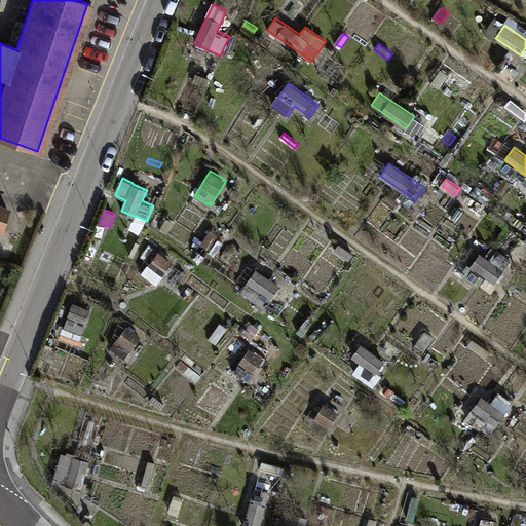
[(200,245),(209,251),(220,236),(211,230),(200,245)]
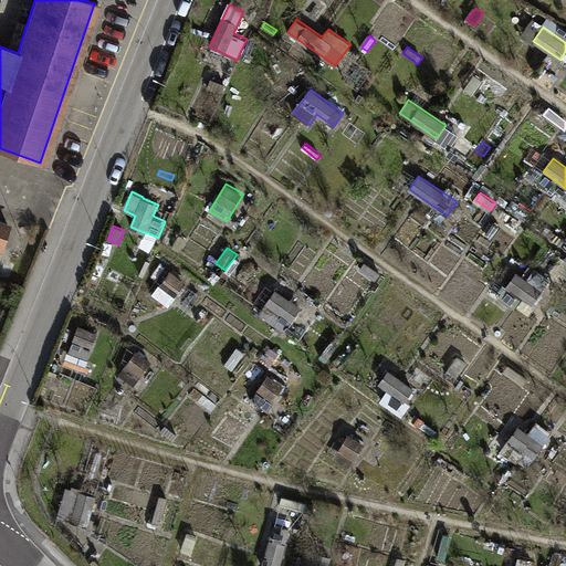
[(140,274),(145,276),(152,262),(147,260),(140,274)]
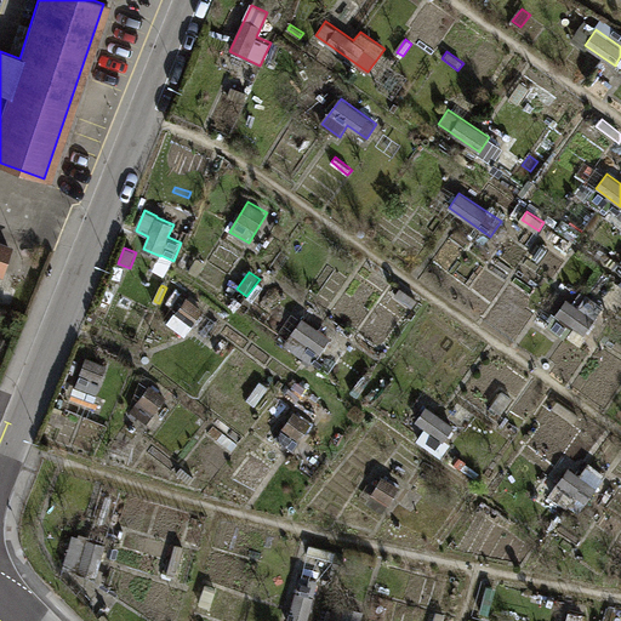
[(556,313),(586,334),(605,305),(587,294),(579,306),(567,297),(564,301),(553,292),(545,303),(557,312),(556,313)]
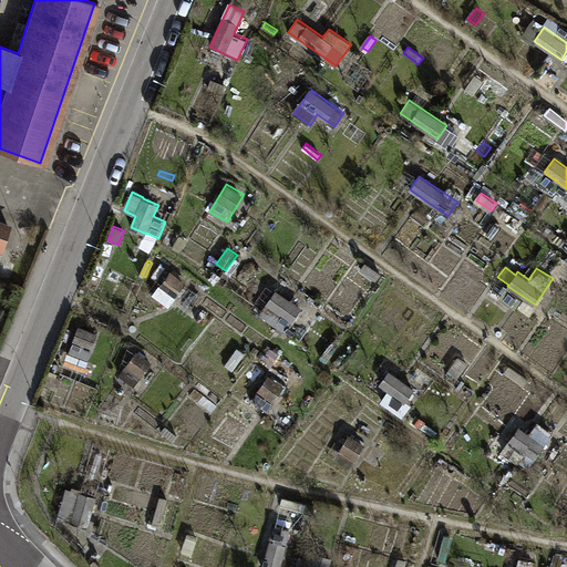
[(187,282),(172,270),(154,295),(171,306),(187,282)]
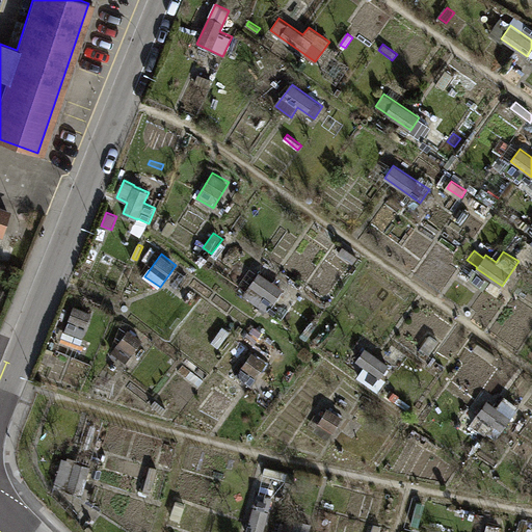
[(266,312),(283,289),(260,271),(243,295),(266,312)]
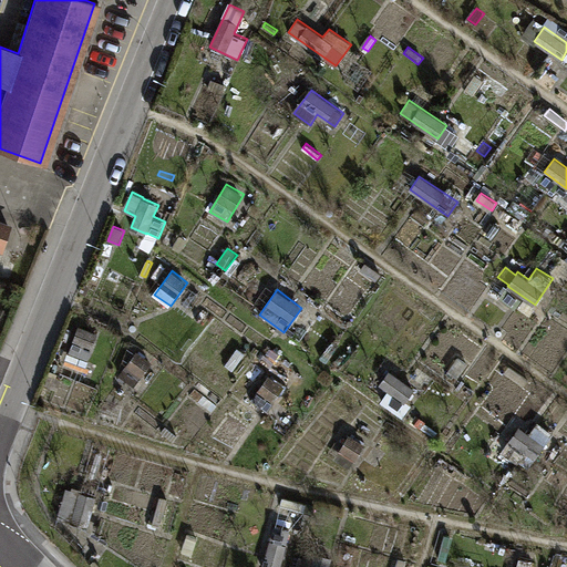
[(68,353),(88,361),(99,332),(79,325),(68,353)]
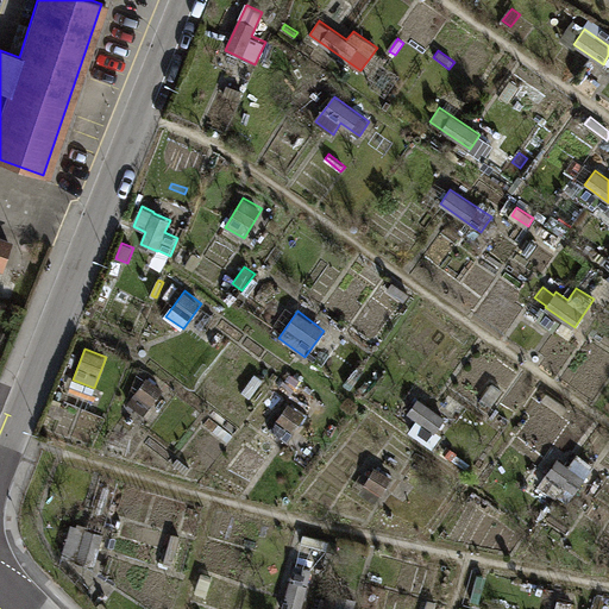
[(344,383),(352,389),(362,375),(355,369),(344,383)]
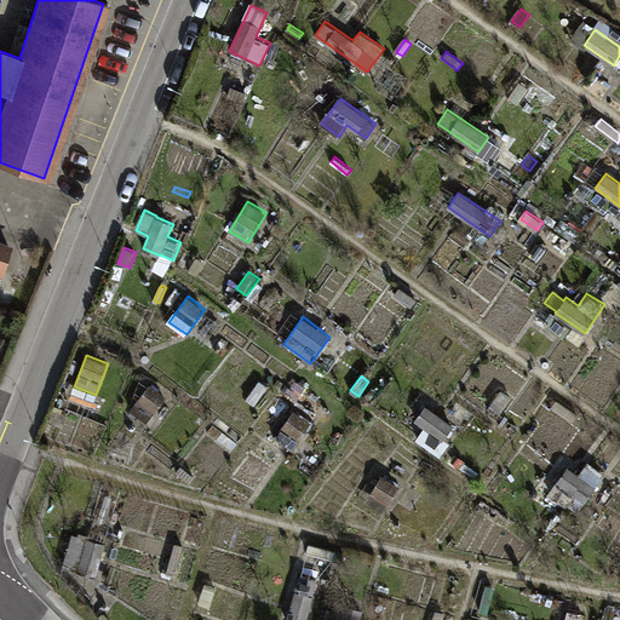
[(250,394),(257,399),(267,386),(259,380),(250,394)]
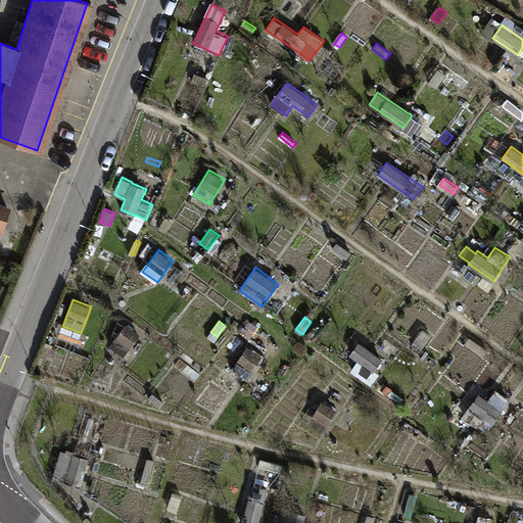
[(109,345),(124,355),(140,334),(126,324),(109,345)]
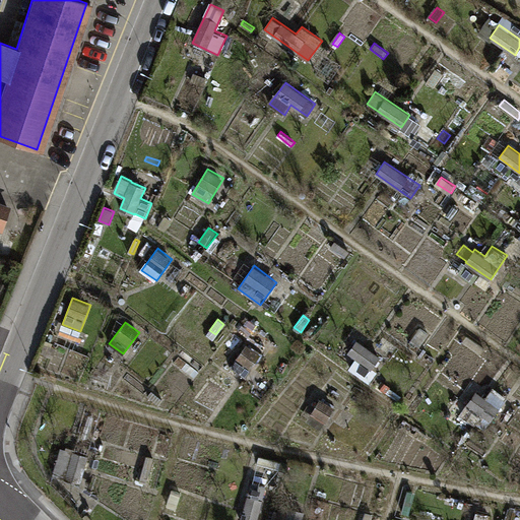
[(411,340),(419,347),(430,334),(420,328),(411,340)]
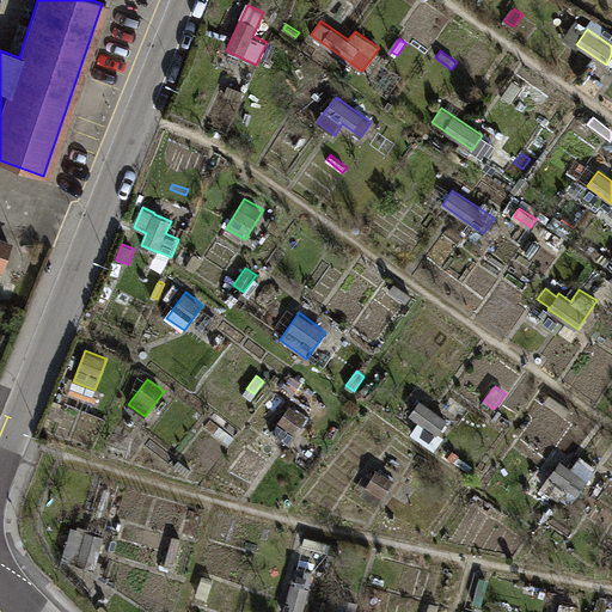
[(545,402),(565,416),(570,409),(550,395),(545,402)]
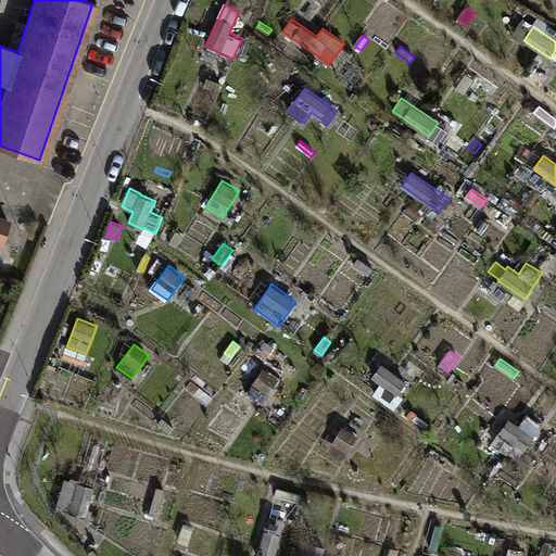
[(397,395),(407,381),(381,363),(371,377),(397,395)]
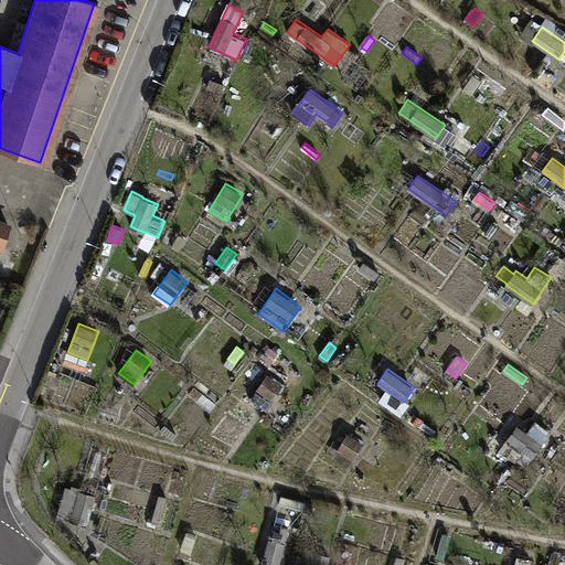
[(284,384),(268,373),(252,397),(267,408),(284,384)]
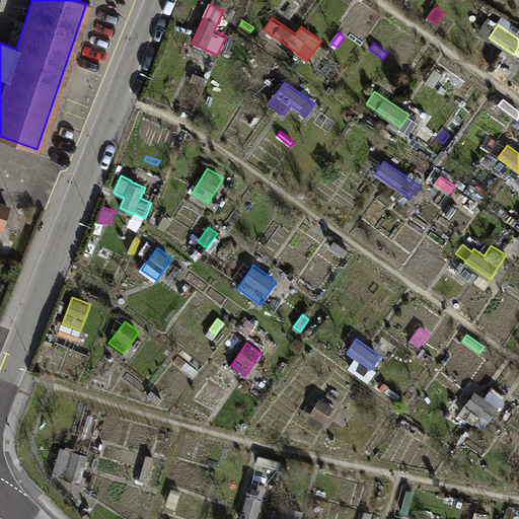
[(466,401),(491,419),(507,395),(493,385),(485,396),(474,389),(466,401)]
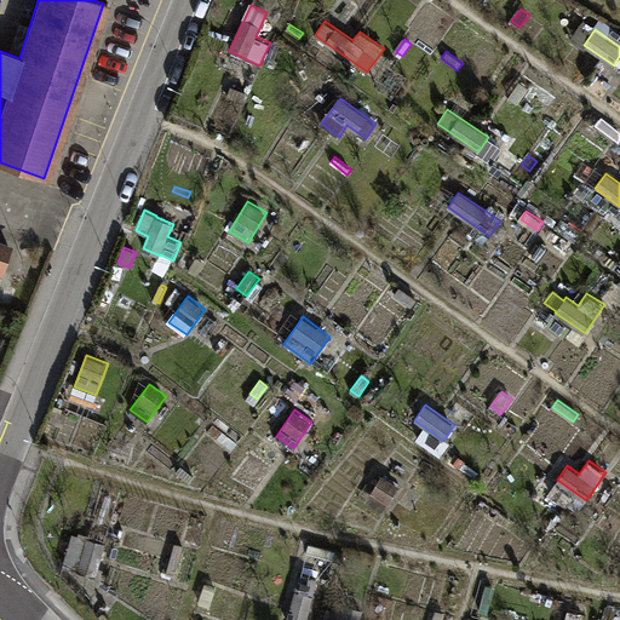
[(176,471),(191,484),(196,477),(182,465),(176,471)]
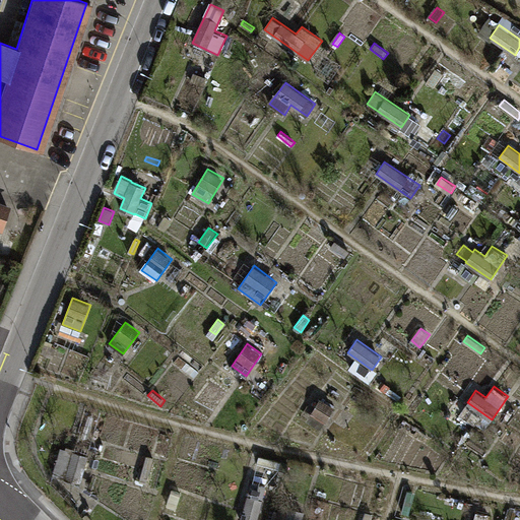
[(326,421),(334,407),(321,399),(312,413),(326,421)]
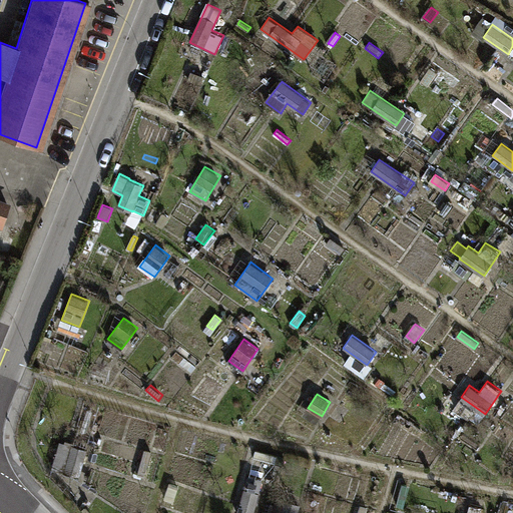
[(79,475),(88,449),(63,441),(54,467),(79,475)]
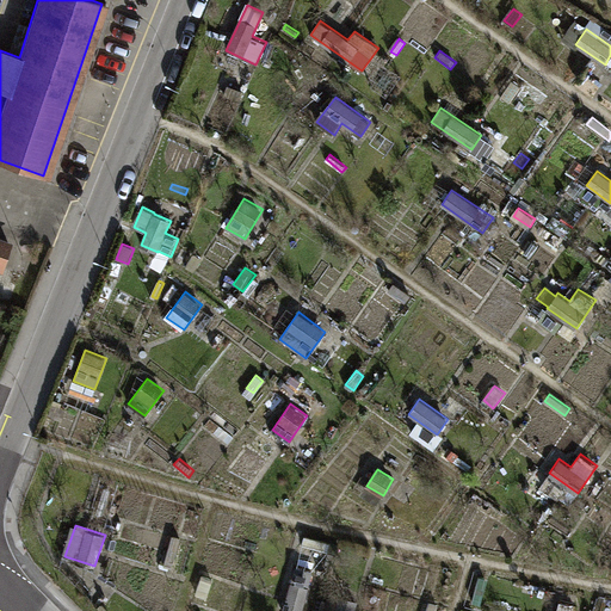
[(284,610),(303,610),(314,571),(296,567),(284,610)]
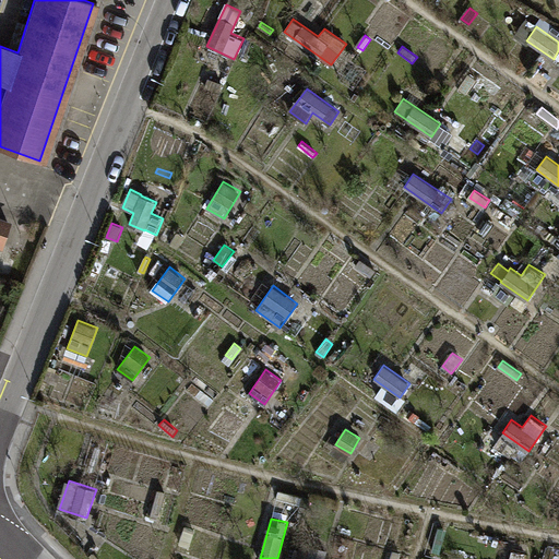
[(429,551),(438,554),(445,527),(437,525),(429,551)]
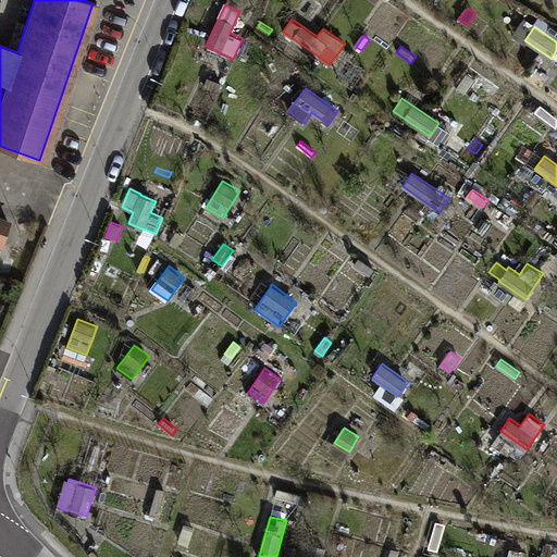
[(324,556),(327,547),(300,540),(295,556),(324,556)]
